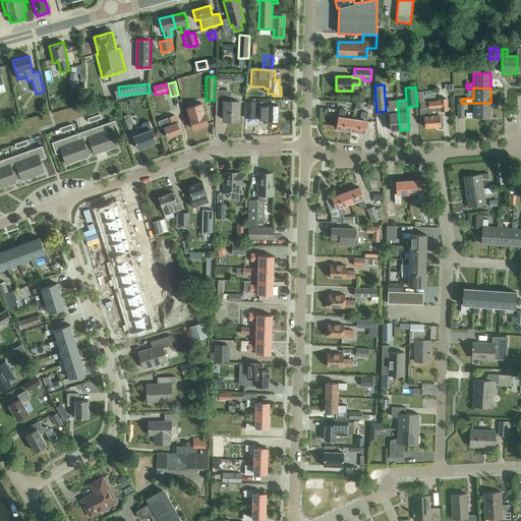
[(224,106),(224,120),(238,121),(238,102),(227,101),(227,91),(216,91),(216,105),(224,106)]
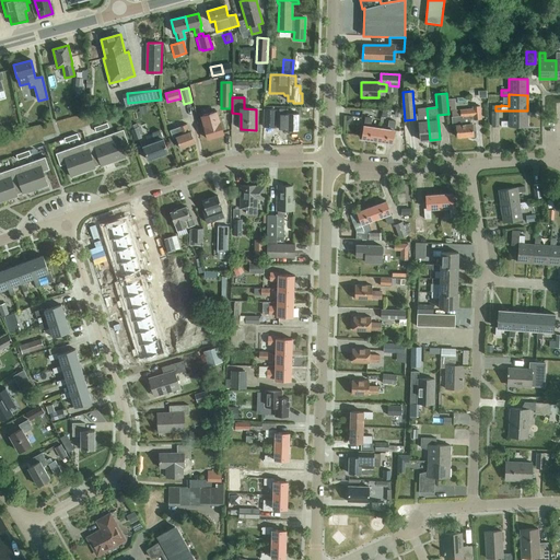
[(473,109),(456,111),(455,100),(447,100),(448,112),(452,111),(452,117),(453,127),(456,127),(457,138),(474,136),(473,124),(470,124),(470,119),(474,119),(478,119),(477,106),(473,107),(473,109)]
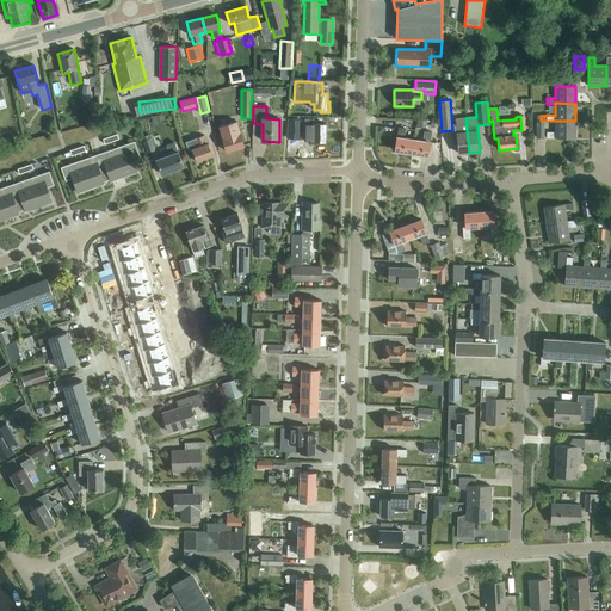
[(469,153),(466,118),(455,119),(457,134),(458,154),(469,153)]
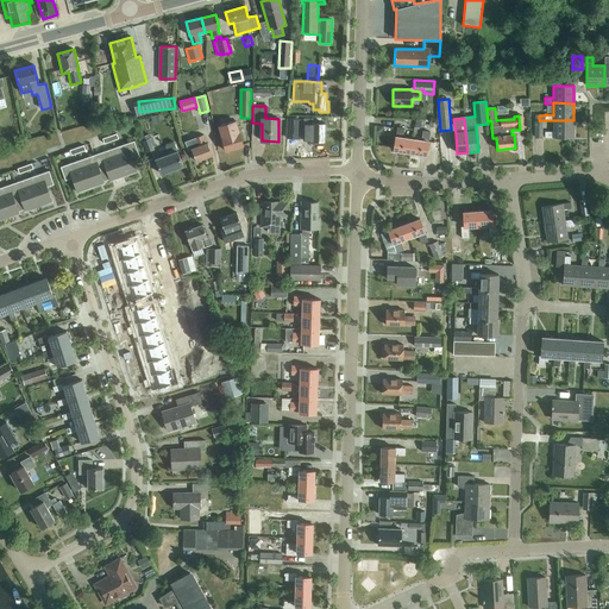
[(301,120),(288,119),(287,139),(300,140),(301,120)]
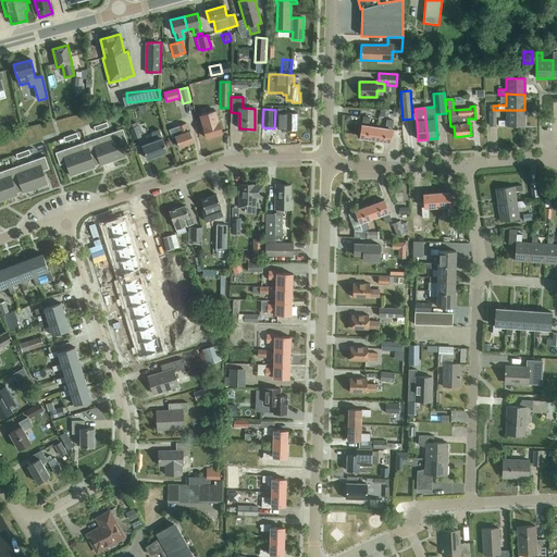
[(506,110),(506,121),(498,121),(498,126),(524,126),(524,110),(506,110)]
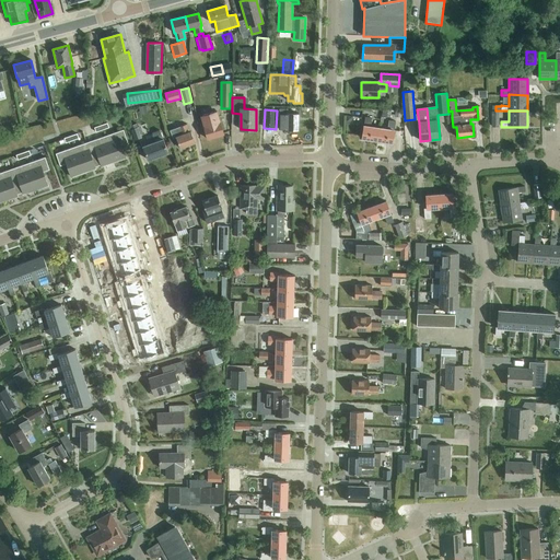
[(207,139),(223,133),(220,123),(217,112),(209,114),(210,116),(208,116),(208,115),(202,116),(202,117),(201,118),(205,127),(203,127),(207,139)]
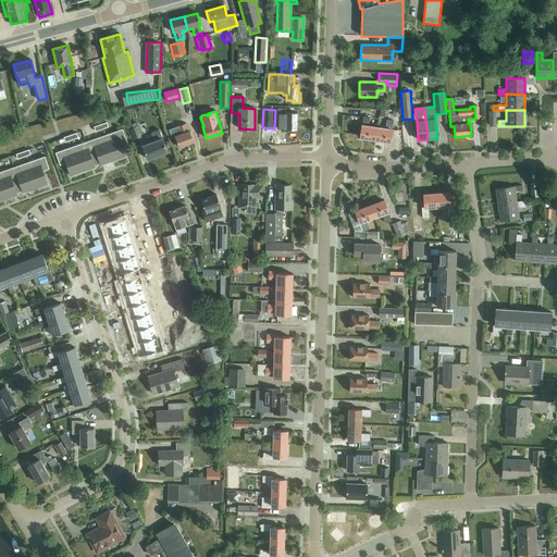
[(297,113),(277,113),(277,128),(297,130),(297,113)]
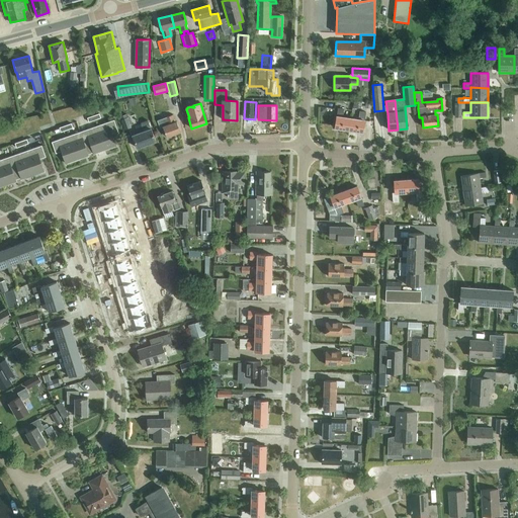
[(348,131),(350,118),(342,117),(343,109),(338,108),(335,128),(348,131)]
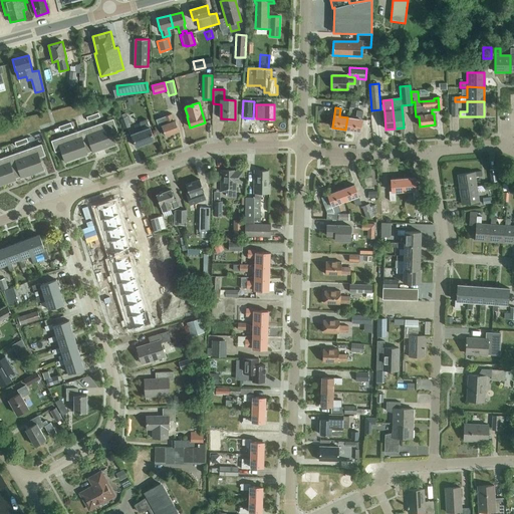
[(355,118),(347,117),(345,130),(359,132),(362,111),(356,110),(355,118)]
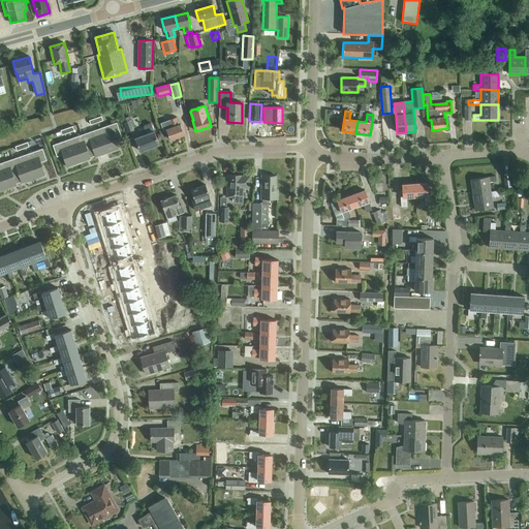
[(134,130),(133,128),(135,127),(132,120),(130,120),(129,117),(122,120),(127,132),(134,130)]
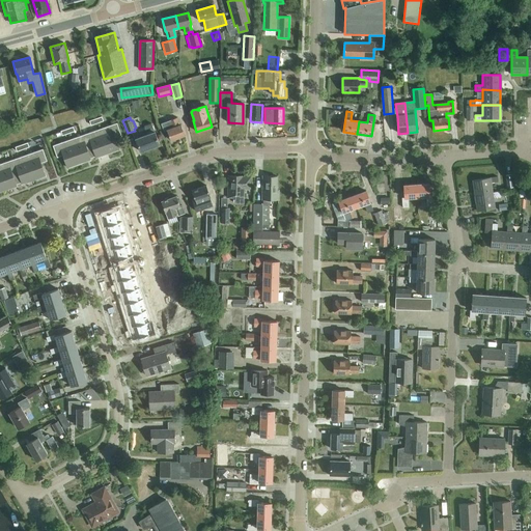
[(179,126),(177,118),(162,124),(164,131),(167,130),(170,141),(185,136),(180,124),(179,126)]
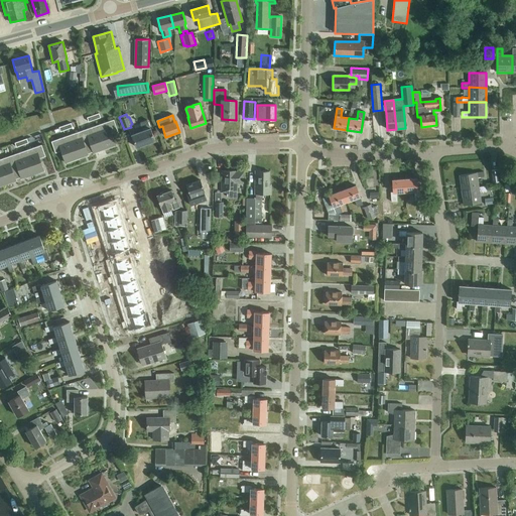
[(114,120),(95,126),(103,150),(116,145),(112,133),(118,131),(114,120)]
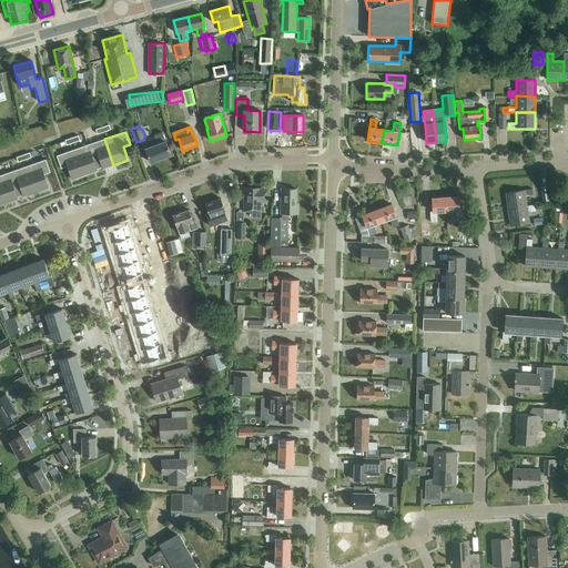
[(165,141),(162,132),(154,135),(158,144),(145,149),(150,162),(171,155),(165,141)]
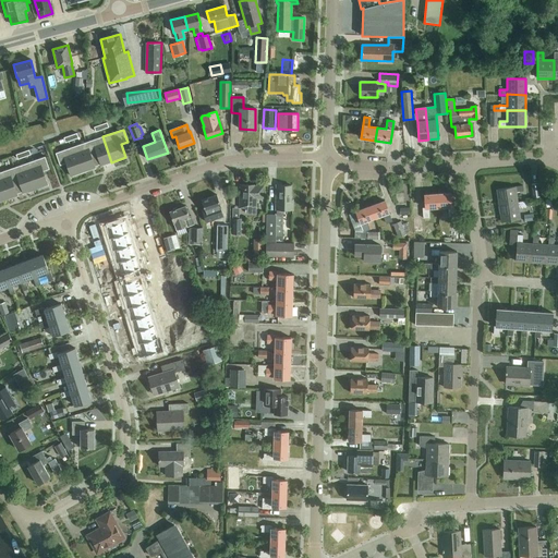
[(102,136),(89,141),(98,167),(111,162),(102,136)]
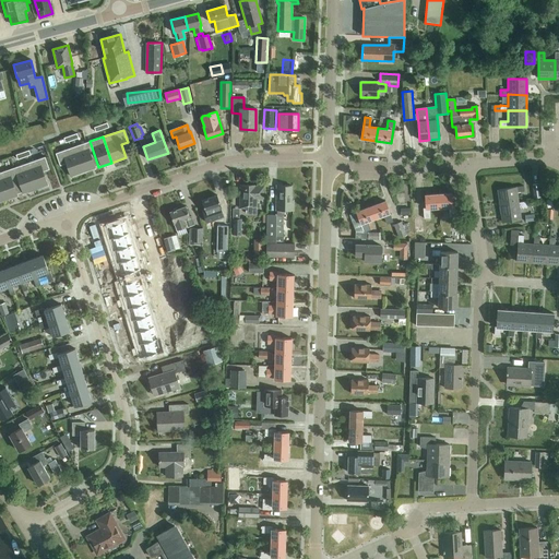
[(90,141),(75,146),(84,173),(98,167),(90,141)]
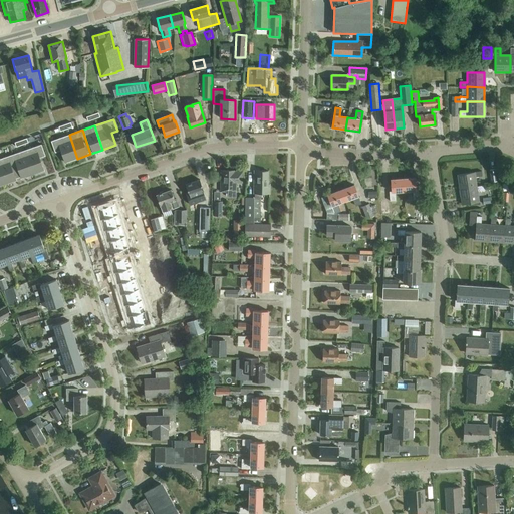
[(69,135),(50,141),(55,153),(61,151),(65,163),(77,159),(69,135)]
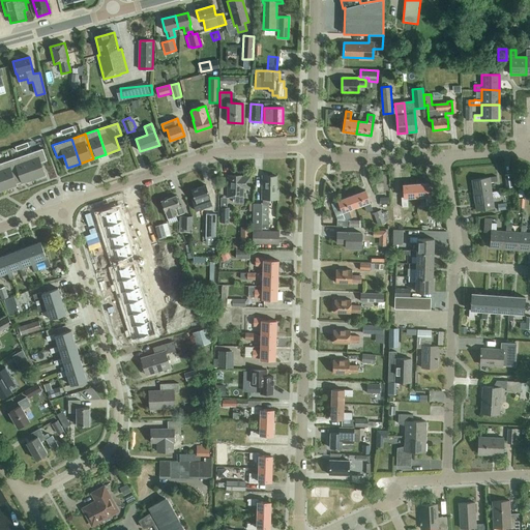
[(42,149),(24,155),(32,180),(45,175),(40,163),(47,160),(42,149)]
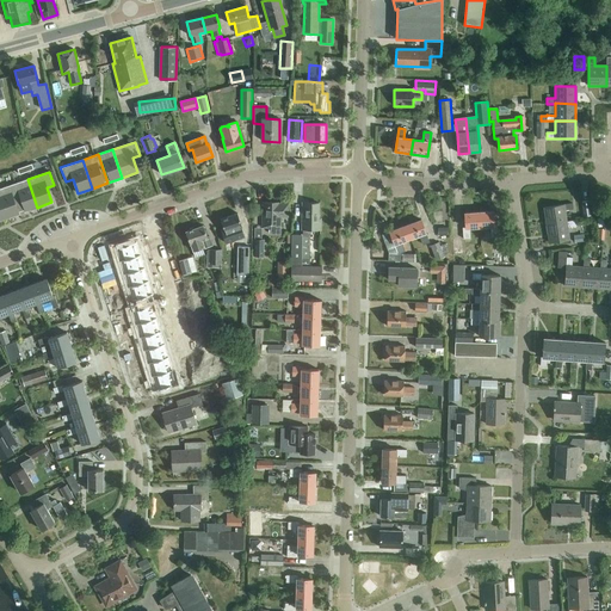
[(28,179),(12,185),(22,213),(37,208),(28,179)]
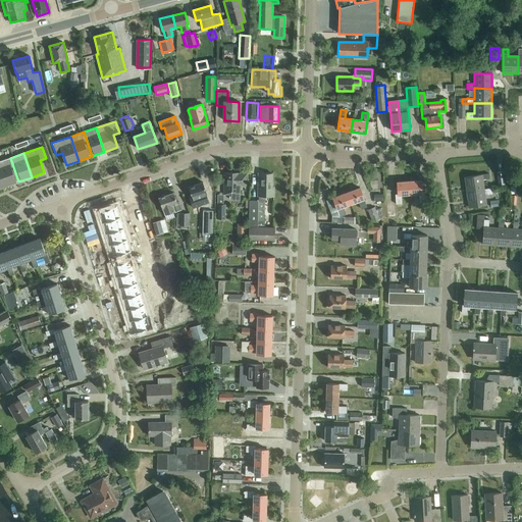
[(10,158),(0,161),(0,169),(6,187),(18,181),(10,158)]
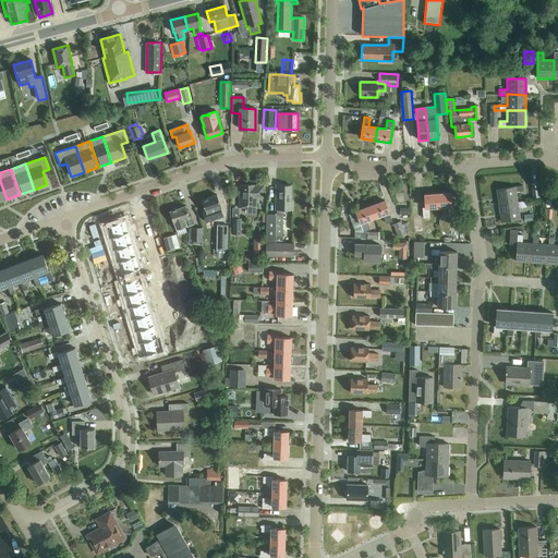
[(541,197),(538,183),(531,184),(533,198),(541,197)]
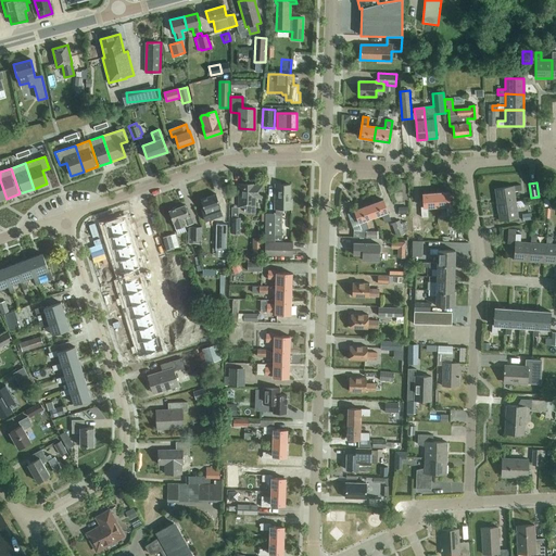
[(255,207),(255,198),(262,198),(262,186),(253,186),(253,185),(239,185),(238,207),(247,207),(247,210),(244,209),(244,212),(245,212),(245,214),(255,214),(255,207)]
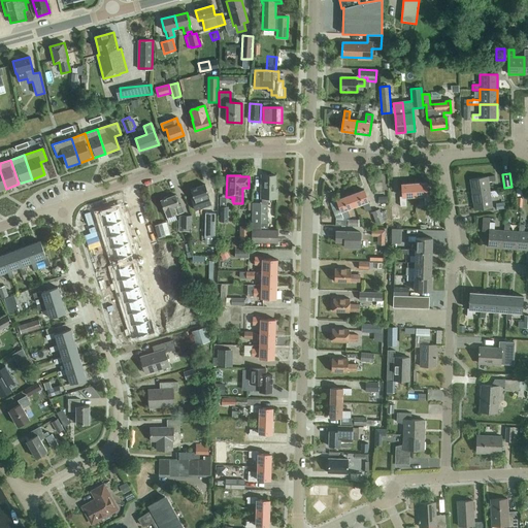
[(277,242),(277,230),(267,230),(267,199),(276,199),(277,190),(275,189),(275,175),(261,175),(261,198),(262,198),(262,203),(252,203),(251,242),(277,242)]
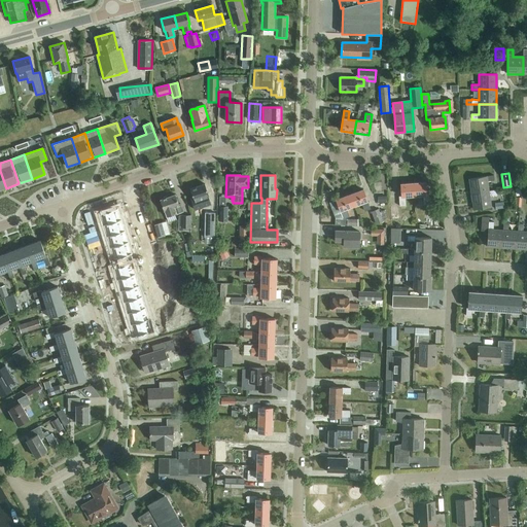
[(489,191),(487,181),(494,180),(493,175),(468,179),(471,195),(489,191)]
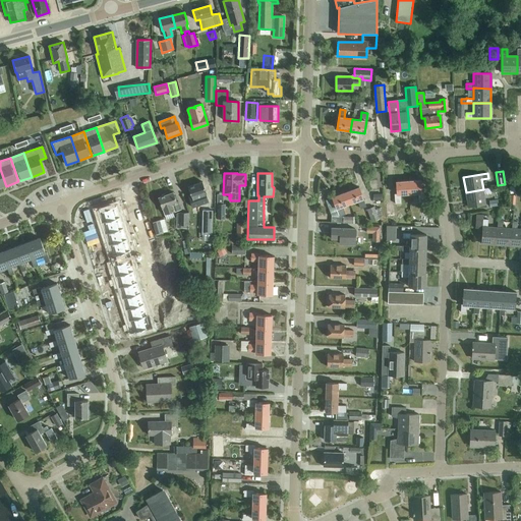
[(420,180),(408,181),(409,193),(418,193),(418,203),(424,201),(424,192),(421,192),(420,180)]
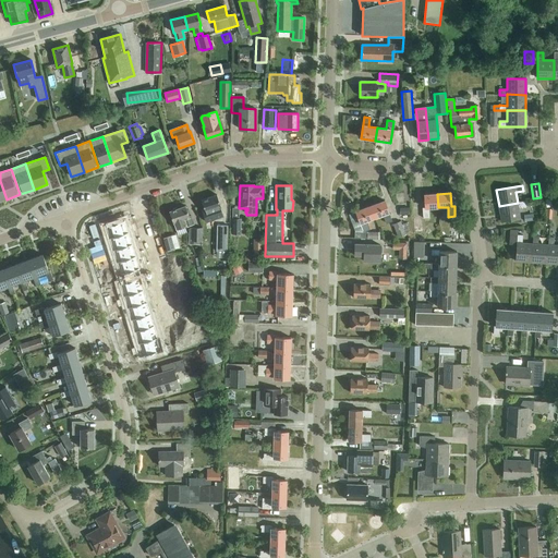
[(438,207),(437,194),(424,195),(425,208),(422,208),(423,218),(429,218),(428,208),(438,207)]
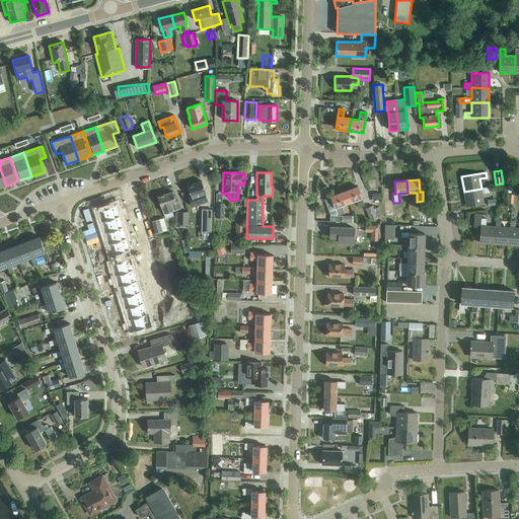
[(202,181),(188,187),(190,195),(188,196),(192,207),(207,201),(204,193),(205,192),(202,181)]
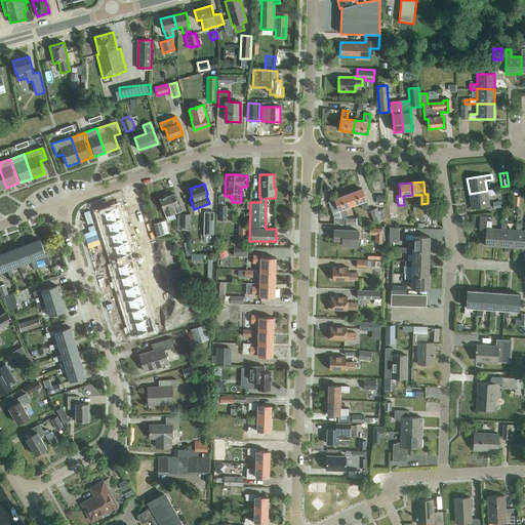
[(348,194),(353,205),(360,202),(363,210),(368,208),(362,189),(348,194)]
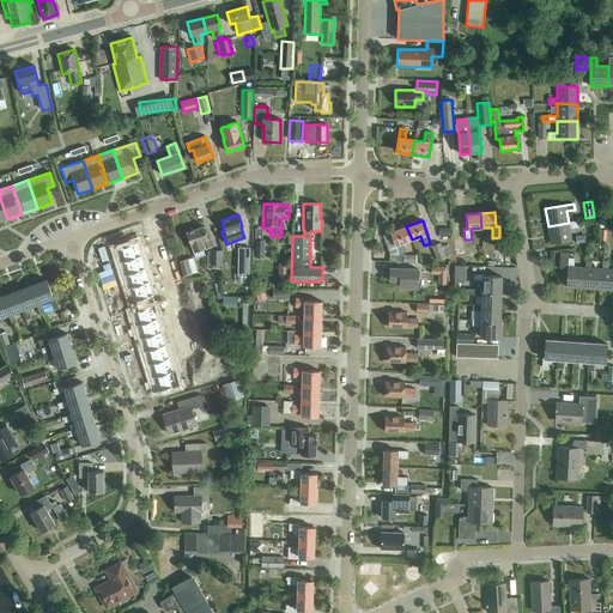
[(577,222),(569,223),(548,226),(551,243),(571,241),(569,229),(577,226),(577,222)]
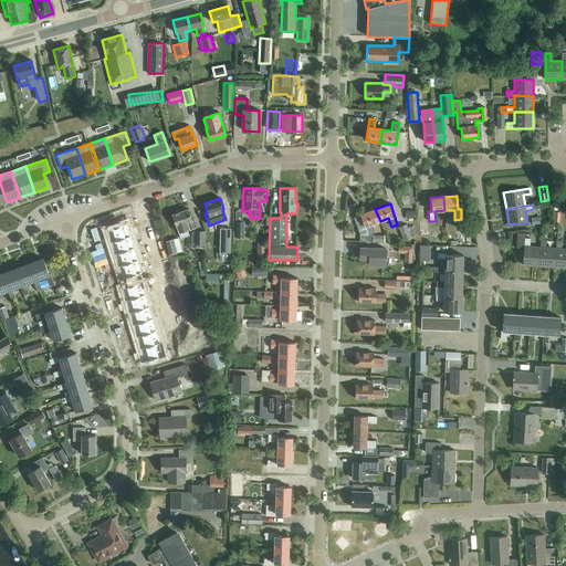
[(188,209),(173,215),(178,232),(180,239),(189,236),(187,230),(189,229),(189,230),(197,228),(195,220),(192,221),(188,209)]
